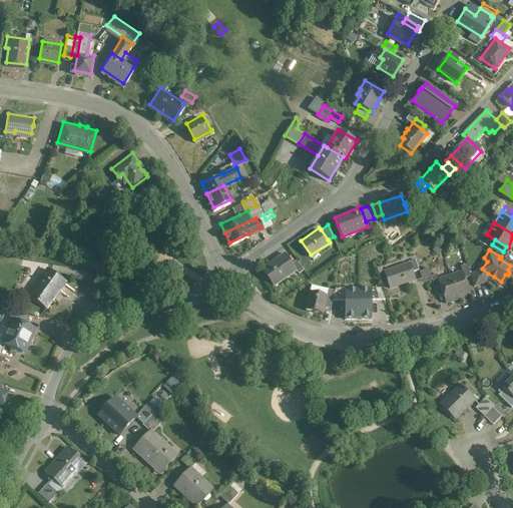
[(285,250),(262,267),(274,284),(296,268),(297,268),(292,261),(285,250)]
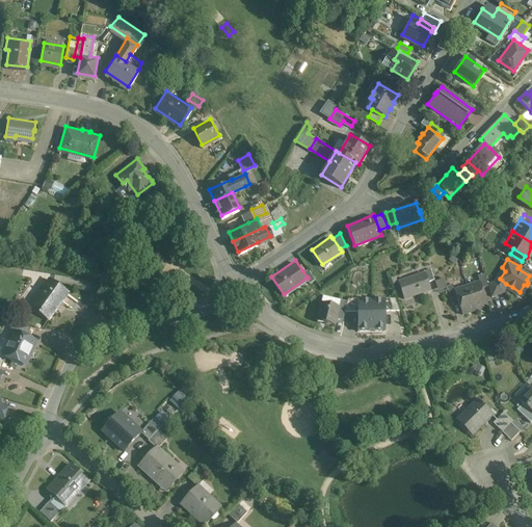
[(430,265),(424,268),(424,270),(425,270),(428,279),(434,277),(430,265)]
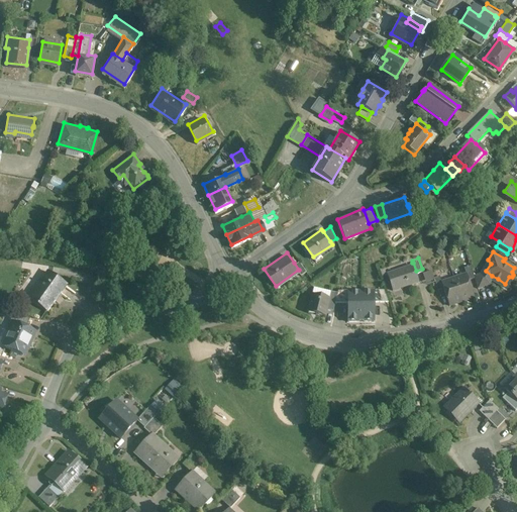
[(306,270),(299,260),(294,263),(299,270),(298,270),(300,273),(306,270)]
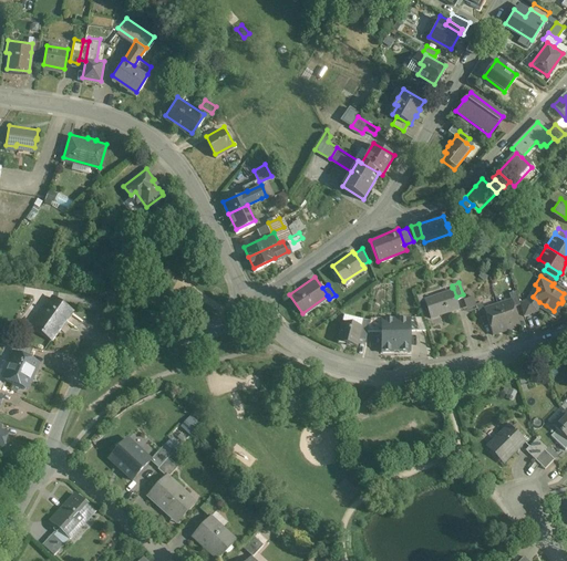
[(515,287),(508,289),(512,297),(514,302),(519,300),(515,287)]
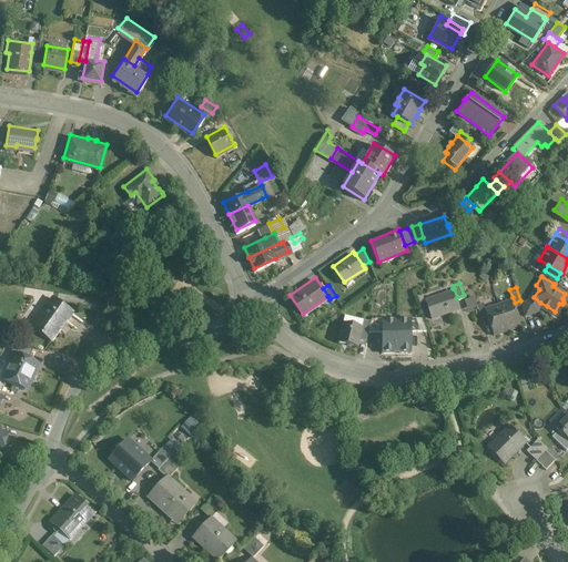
[(453,288),(425,297),(430,315),(459,306),(457,297),(454,288),(453,288)]
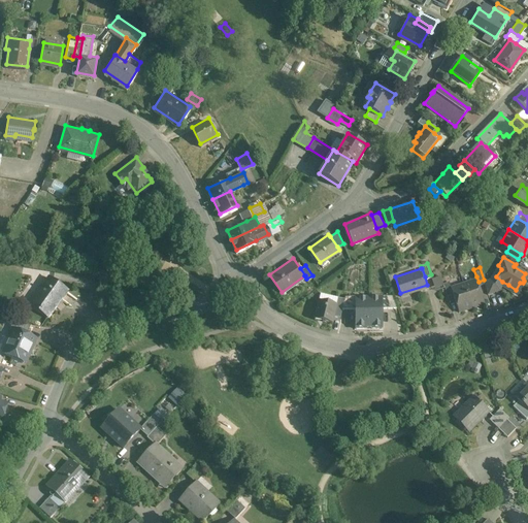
[(68,288),(48,273),(42,283),(43,284),(30,302),(47,315),(61,296),(62,296),(68,288)]
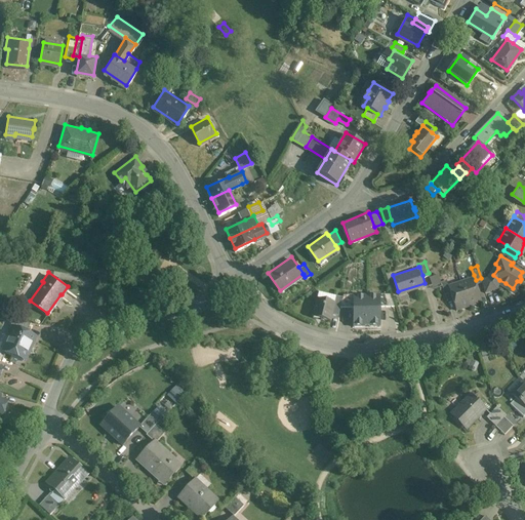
[(493,275),(490,273),(490,274),(481,276),(485,289),(496,285),(499,280),(493,275)]
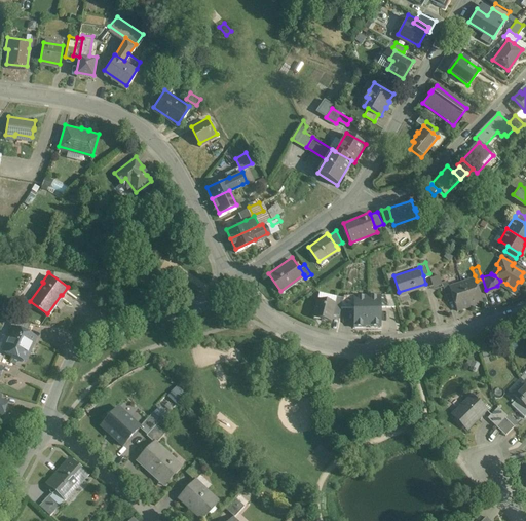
[(475,275),(462,280),(470,303),(482,299),(477,281),(475,275)]
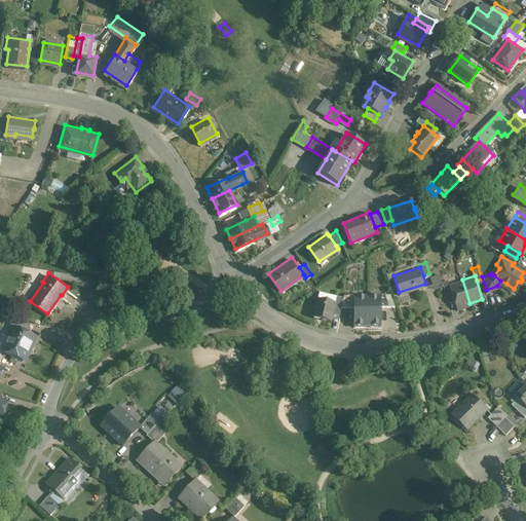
[(447,276),(441,278),(445,292),(451,290),(449,284),(447,276)]
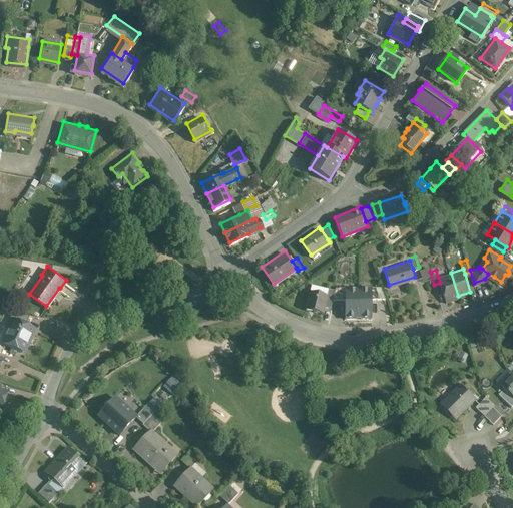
[(438,277),(440,283),(446,300),(458,296),(451,273),(438,277)]
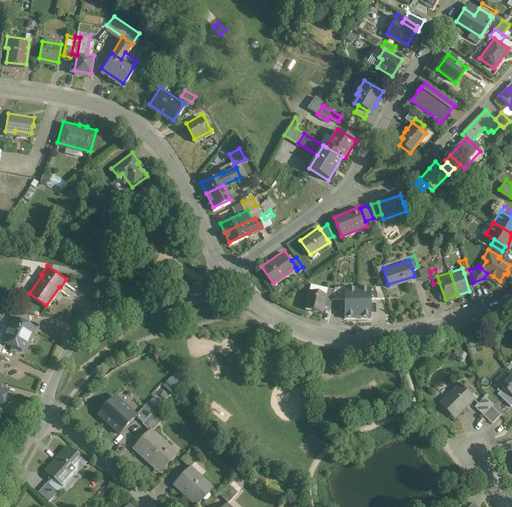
[(344,284),(334,284),(334,287),(332,296),(344,296),(344,285),(345,285),(344,284)]
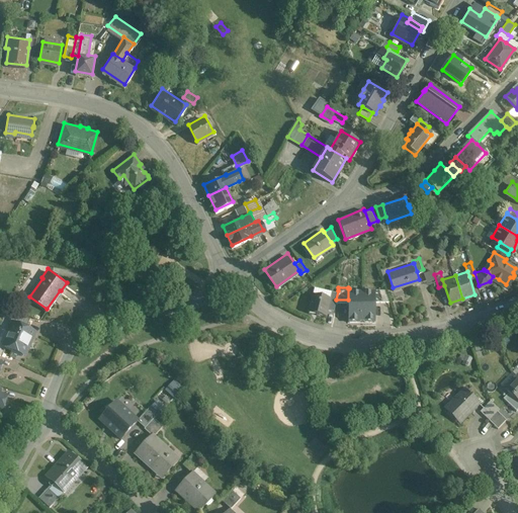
[(389,300),(384,287),(374,287),(374,288),(374,300),(389,300)]
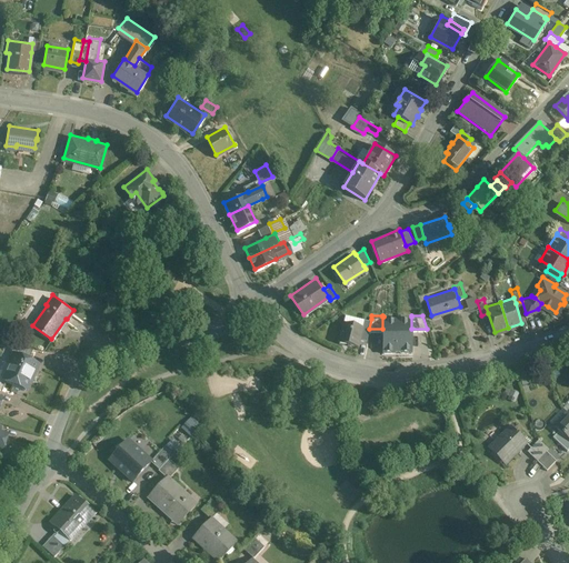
[(411,329),(411,317),(383,317),(382,317),(382,329),(382,350),(393,350),(393,349),(400,349),(400,350),(411,350),(411,329)]
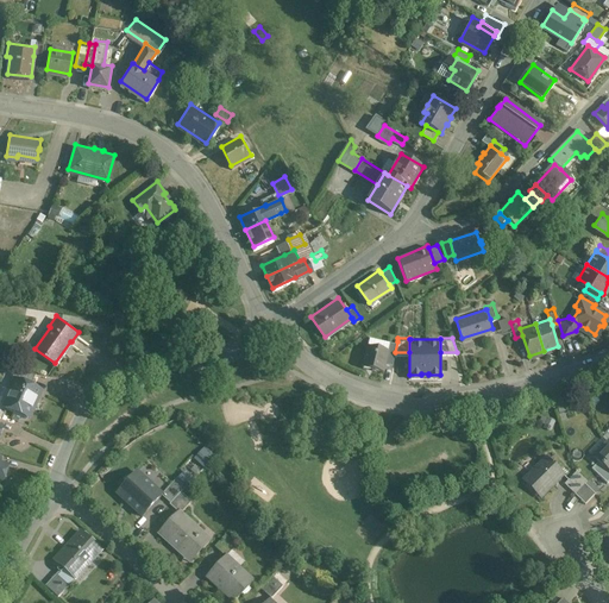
[(388,347),(368,343),(362,364),(383,370),(388,347)]
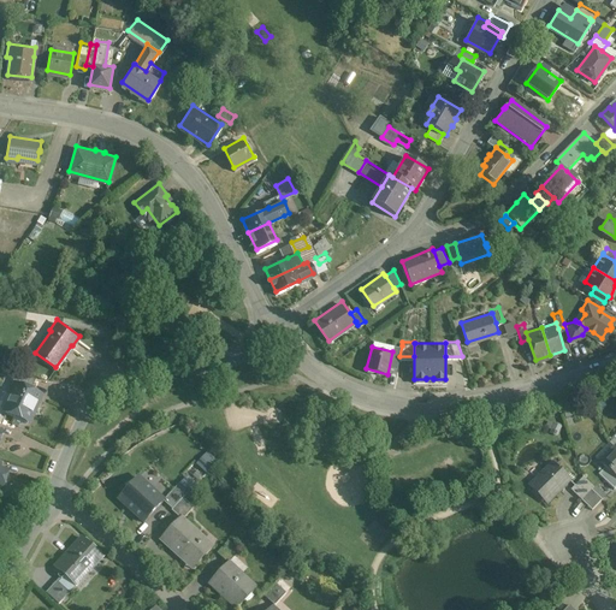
[(36,374),(15,371),(12,378),(17,380),(17,379),(30,385),(36,374)]
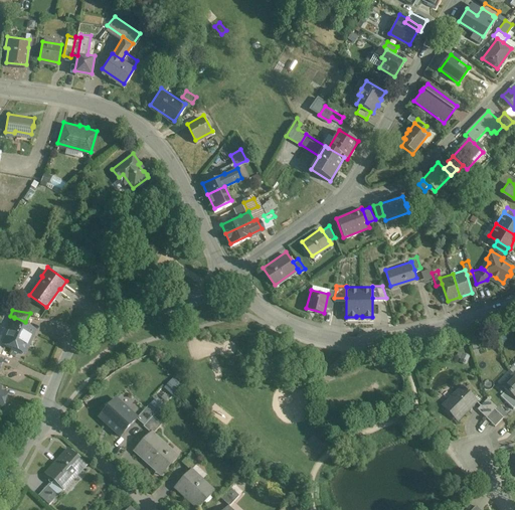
[(25,322),(14,317),(14,318),(13,320),(10,320),(8,325),(9,327),(4,340),(23,349),(26,342),(27,342),(34,327),(25,322)]
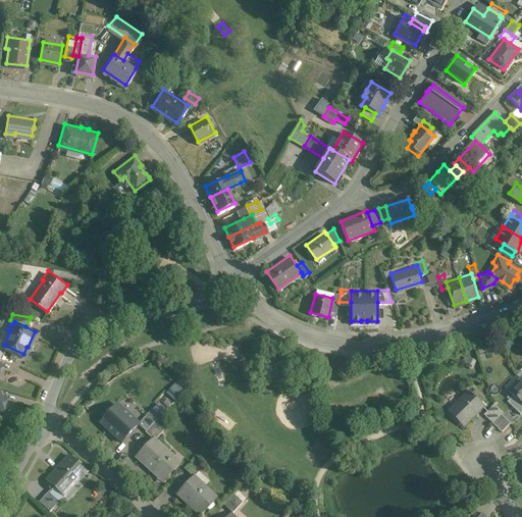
[(462,364),(474,364),(474,355),(462,355),(462,364)]
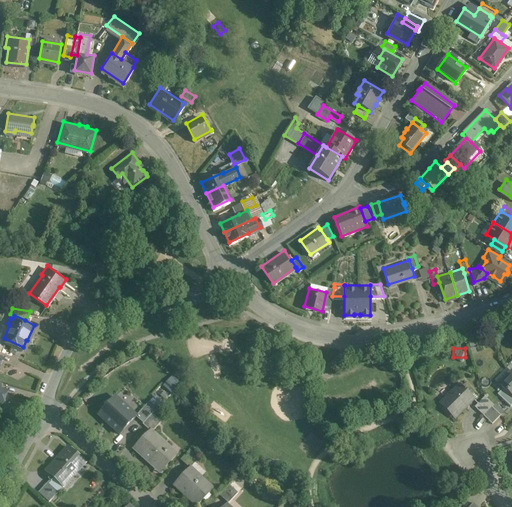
[(511,367),(499,381),(511,393),(511,367)]
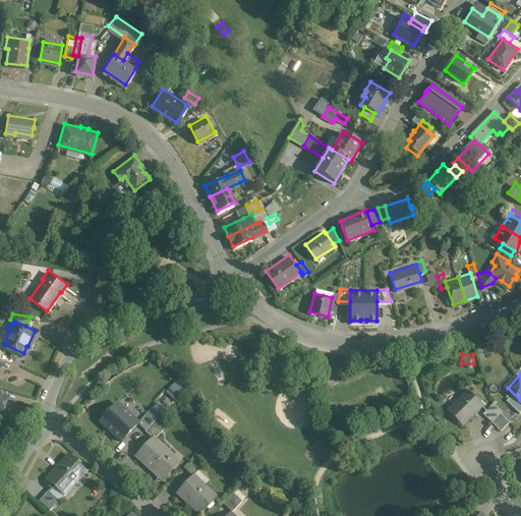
[(175,395),(185,385),(176,377),(166,387),(175,395)]
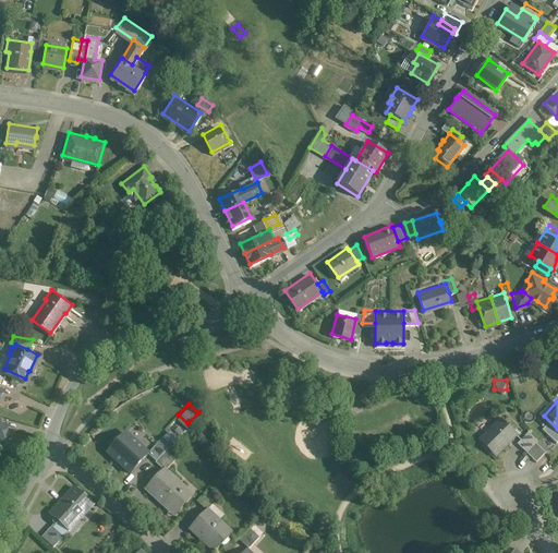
[(500,417),(480,437),(495,453),(516,432),(507,423),(508,421),(505,419),(504,420),(500,417)]
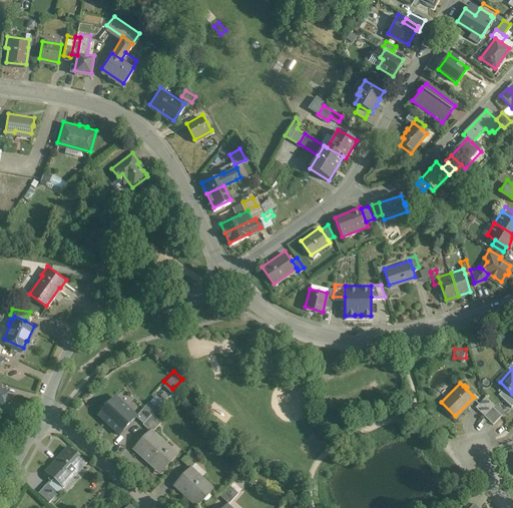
[(136,413),(115,394),(99,412),(119,431),(136,414),(136,413)]
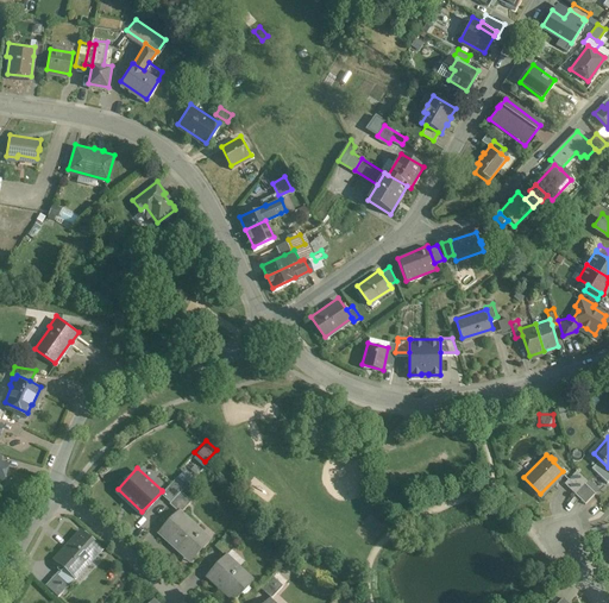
[(577,468),(564,481),(575,490),(584,481),(586,477),(577,468)]
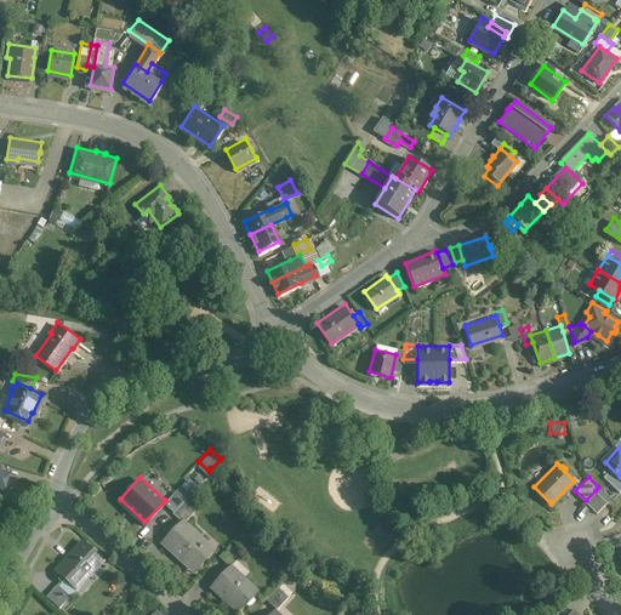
[(181,483),(165,500),(165,501),(174,508),(184,497),(191,491),(181,483)]
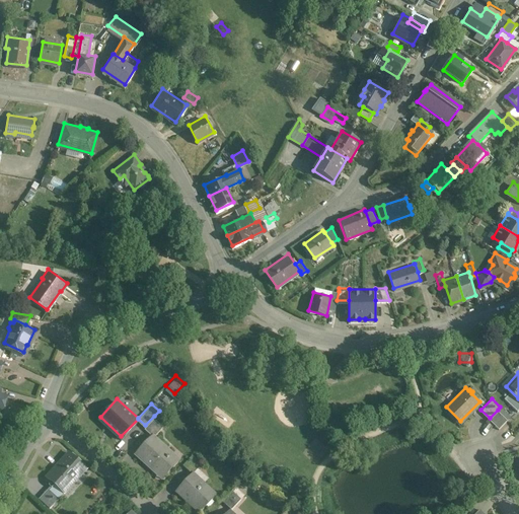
[(507,418),(498,410),(490,418),(499,427),(507,418)]
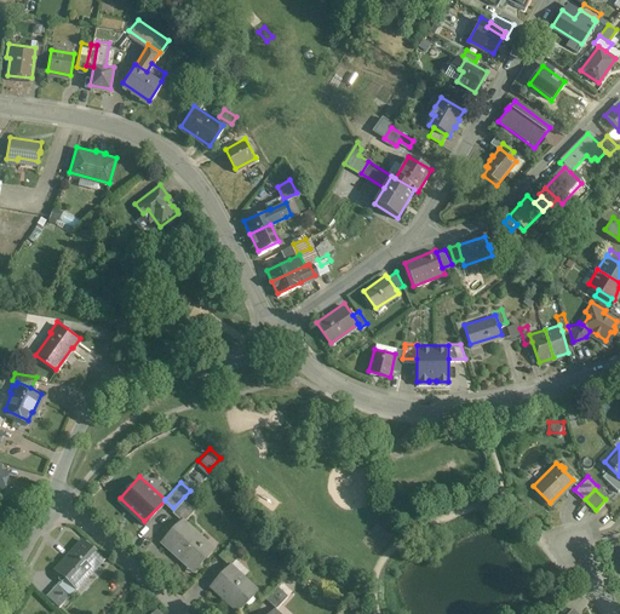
[(173,508),(172,509),(182,517),(182,516),(183,518),(195,506),(184,497),(173,508)]
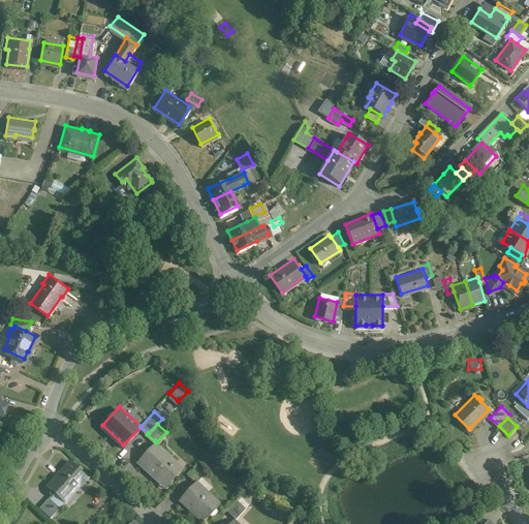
[(156,442),(155,440),(155,441),(138,459),(158,478),(160,474),(168,482),(182,466),(156,442)]
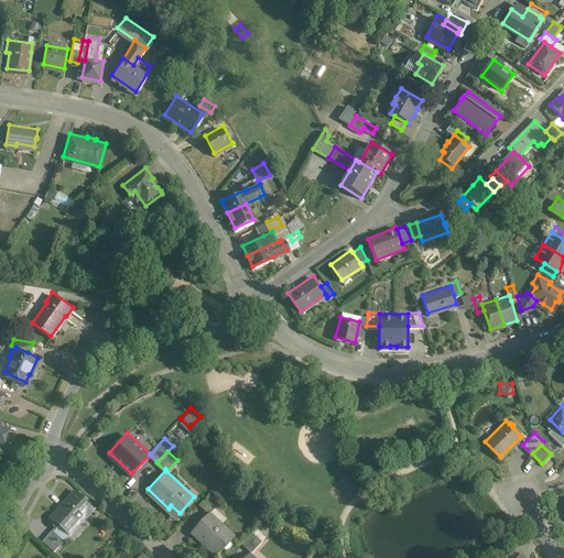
[(94,504),(75,488),(50,515),(68,532),(94,504)]
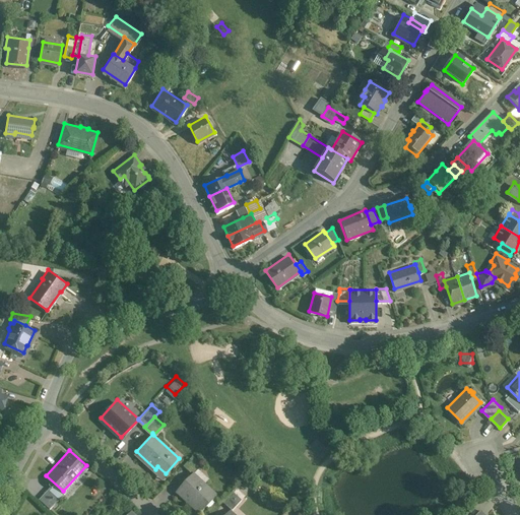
[(201,461),(192,453),(183,462),(192,470),(193,470),(201,461)]
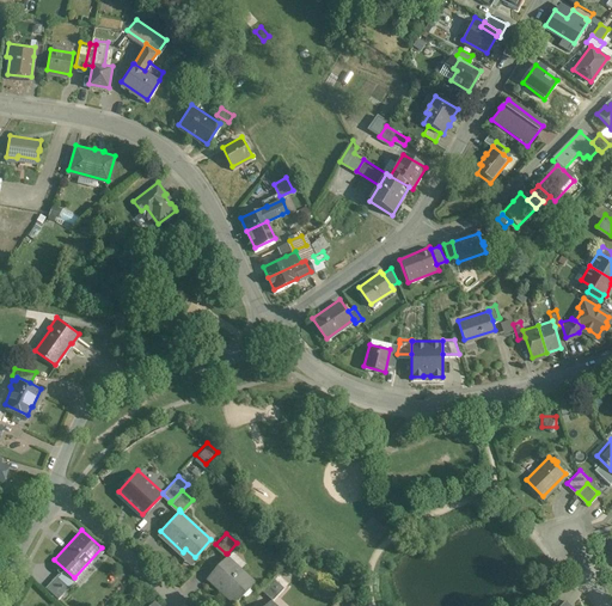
[(226,554),(207,575),(234,601),(255,580),(227,554),(226,554)]
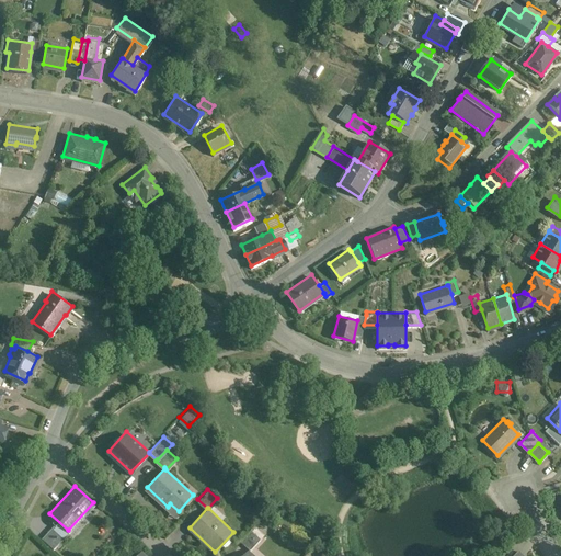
[(63,535),(53,526),(43,536),(53,546),(63,535)]
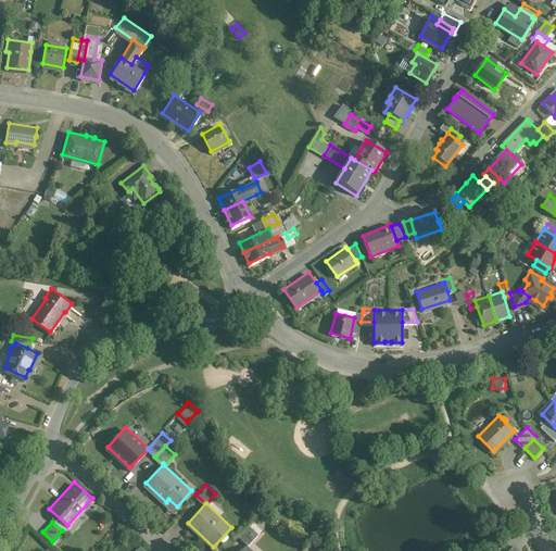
[(248,522),(238,533),(248,542),(258,531),(248,522)]
